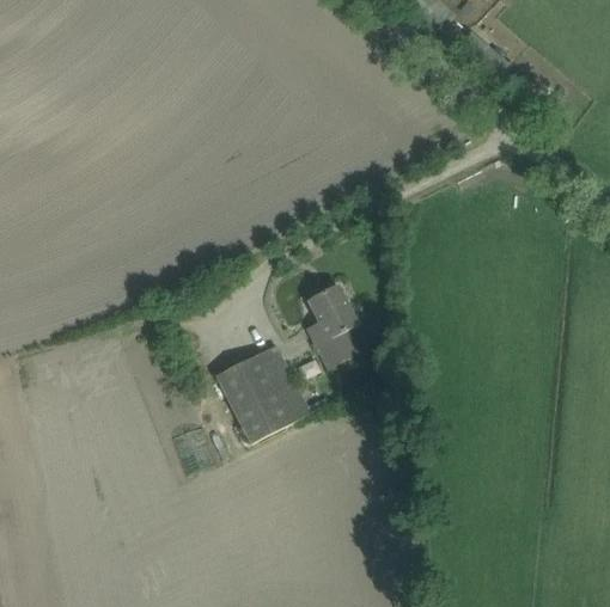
[(469,29),(452,48),(453,49),(488,80),(493,74),(505,61),(469,29)]
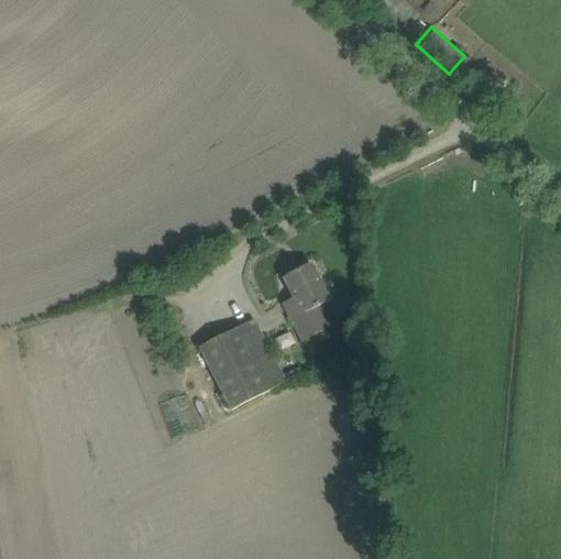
[(281,275),(290,296),(279,302),(297,339),(328,324),(317,303),(327,298),(308,261),(281,275)]
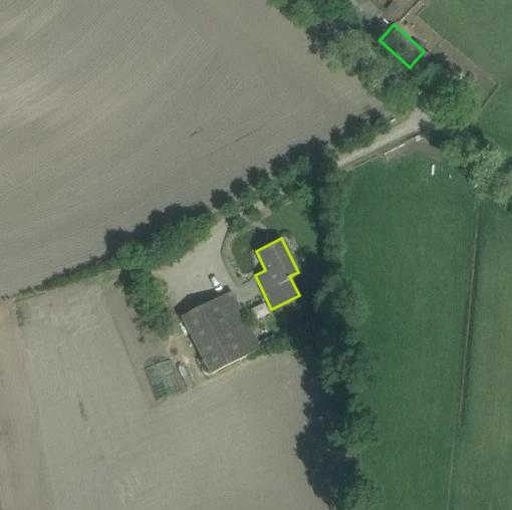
[(259,347),(230,290),(178,315),(208,372),(259,347)]
